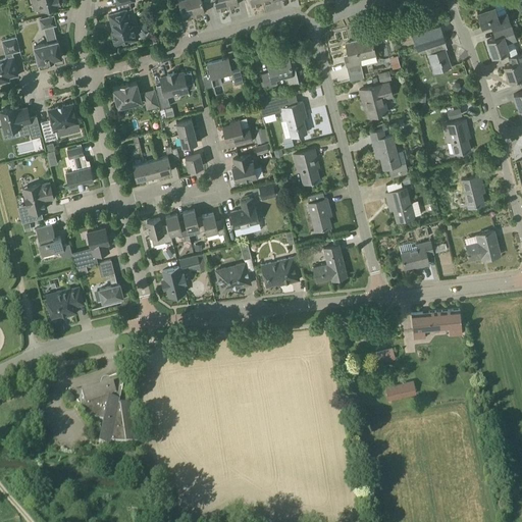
[(37,0),(40,10),(48,8),(57,5),(57,4),(60,4),(59,0),(37,0)]
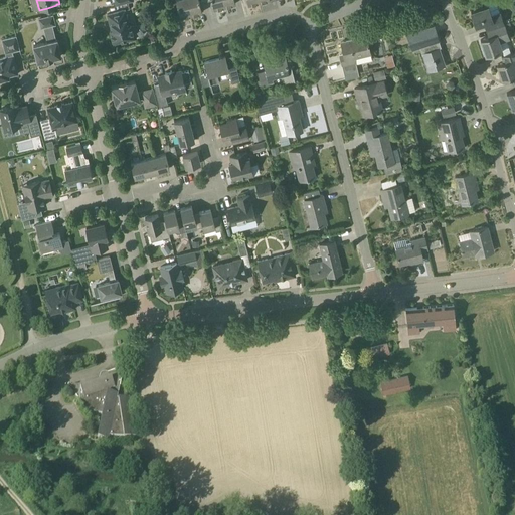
[(169,0),(172,10),(178,8),(180,18),(191,15),(186,0),(169,0)]
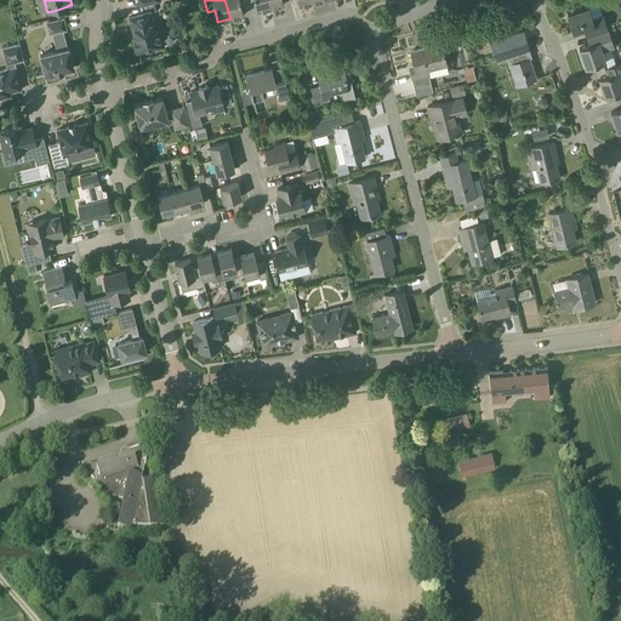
[(248,1),(246,0),(224,0),(231,18),(244,15),(240,4),(248,1)]
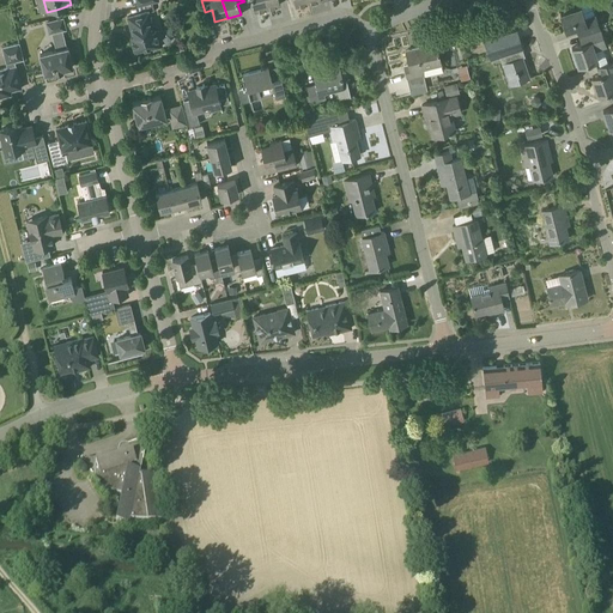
[(243,0),(244,1),(248,0),(250,0),(254,11),(267,7),(265,0),(243,0)]
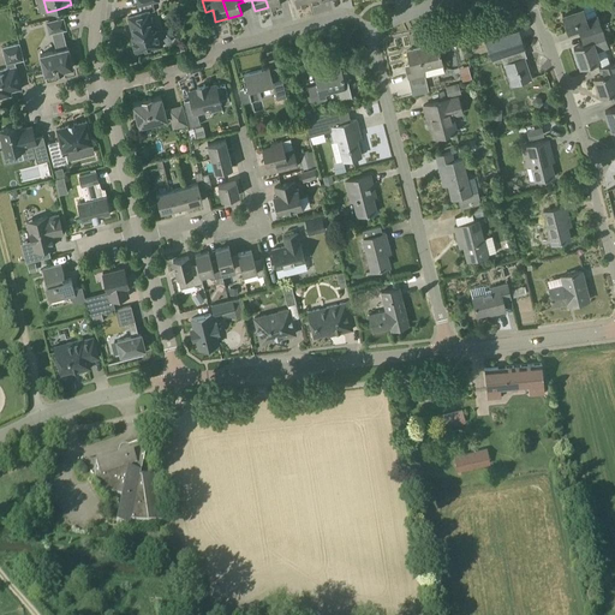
[(586,19),(583,7),(562,13),(568,33),(581,28),(584,35),(602,29),(596,16),(586,19)]
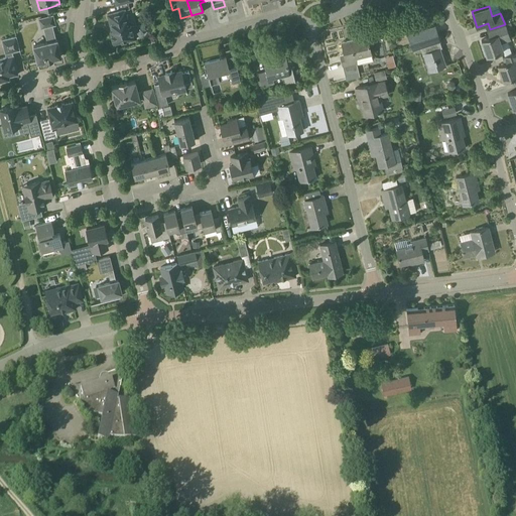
[(127,26),(126,19),(127,19),(125,9),(107,14),(110,23),(111,23),(113,30),(110,31),(113,43),(128,39),(128,40),(136,38),(134,30),(132,31),(131,25),(127,26)]
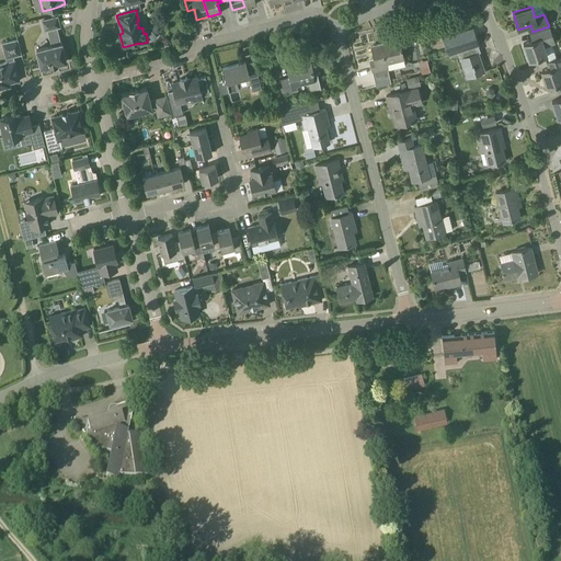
[(61,43),(57,26),(59,26),(57,16),(43,20),(45,30),(50,29),(55,45),(36,49),(41,68),(50,65),(50,66),(57,65),(57,64),(66,61),(61,43)]
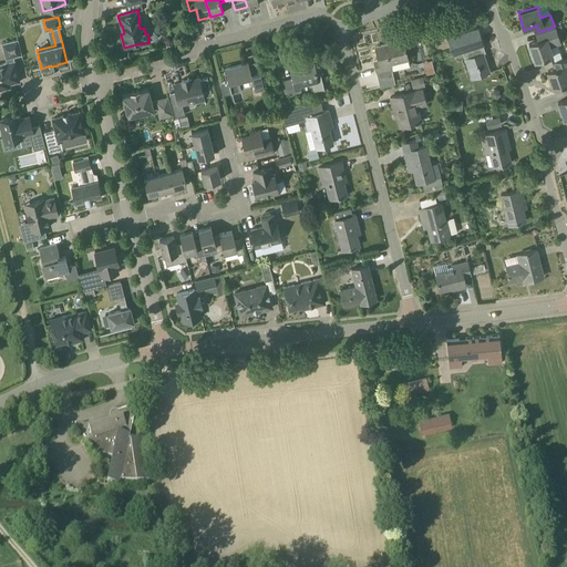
[(542,40),(528,44),(535,61),(553,54),(550,48),(560,43),(556,30),(562,28),(562,24),(555,27),(538,32),(542,40)]
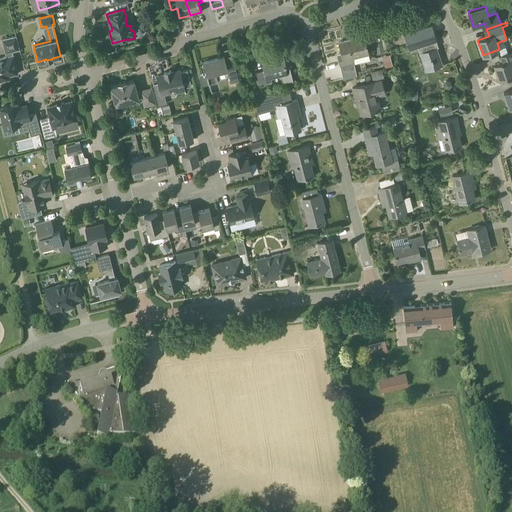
[(435,48),(433,42),(436,41),(431,25),(405,34),(410,49),(418,47),(426,70),(442,65),(437,47),(435,48)]
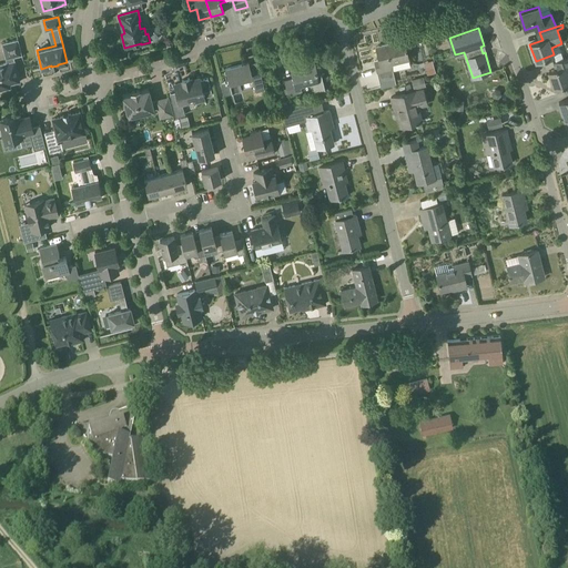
[(0,90),(4,89),(3,85),(20,81),(13,57),(22,56),(18,39),(1,43),(7,62),(0,63),(0,90)]
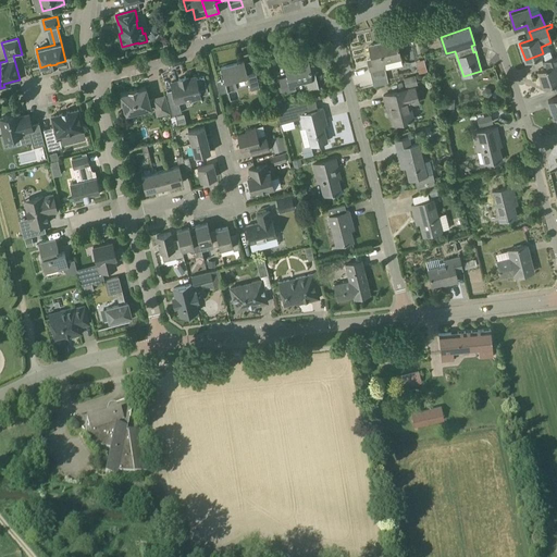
[(372,82),(387,78),(384,63),(400,59),(400,58),(396,39),(368,46),(373,64),(369,65),(372,82)]
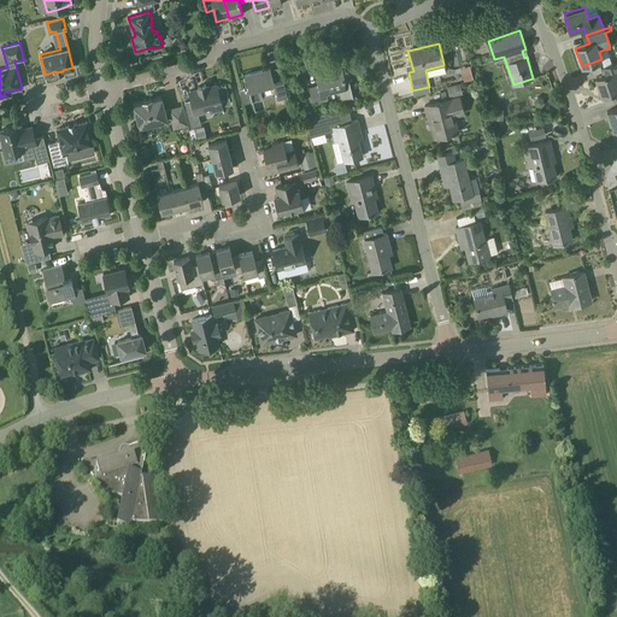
[(601,97),(616,90),(616,62),(600,68),(603,76),(595,77),(601,97)]
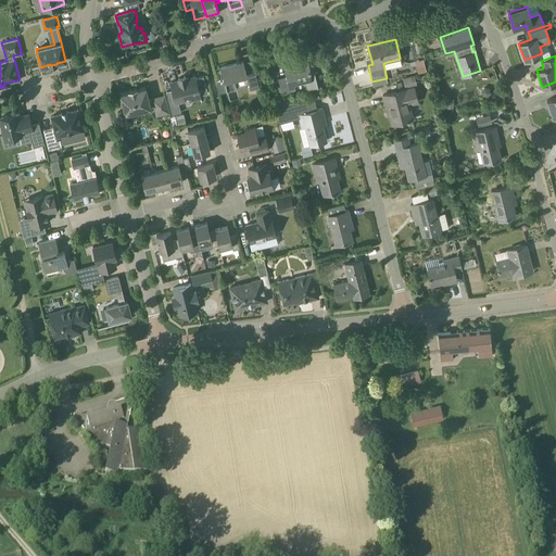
[(422,59),(415,62),(418,73),(427,71),(422,59)]
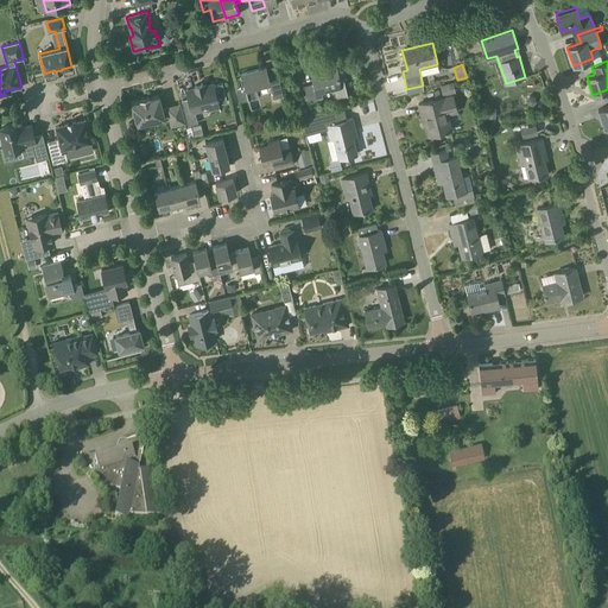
[(340,77),(336,65),(310,73),(314,84),(304,86),(308,101),(323,97),(322,93),(335,89),(337,99),(348,96),(343,77),(340,77)]
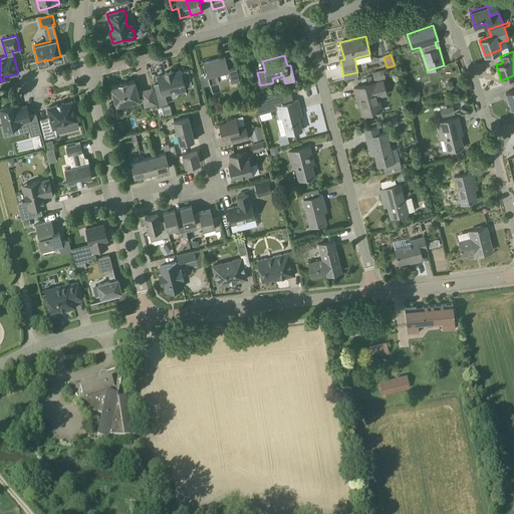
[(219,82),(216,71),(228,68),(225,56),(204,62),(205,65),(203,65),(206,74),(207,74),(210,84),(219,82)]
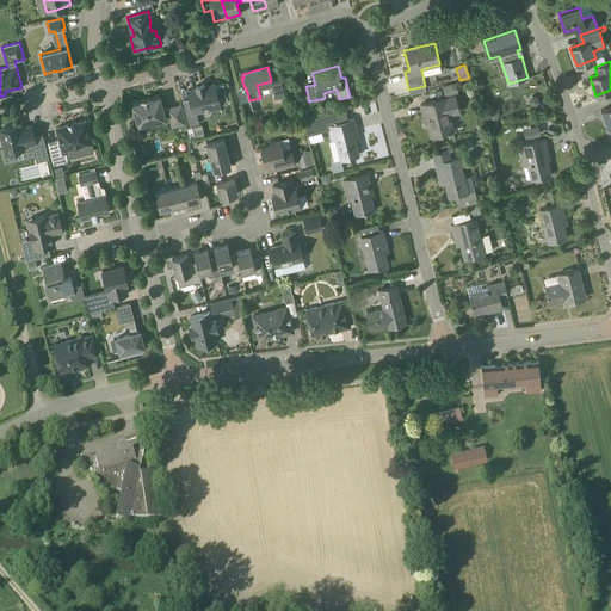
[(275,99),(284,97),(281,82),(272,85),(275,99)]
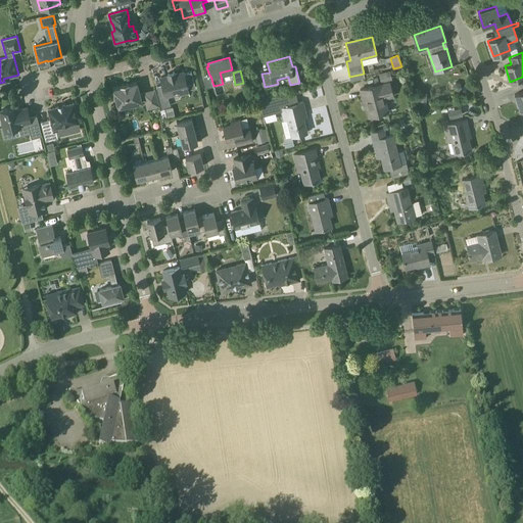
[(176,74),(175,72),(168,74),(168,76),(160,78),(162,85),(156,86),(161,107),(170,105),(168,95),(180,92),(180,91),(187,89),(189,96),(190,96),(188,89),(195,87),(191,72),(184,74),(183,72),(176,74)]
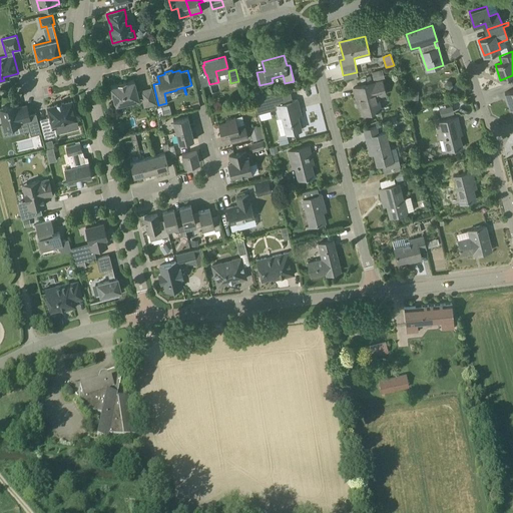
[(385,92),(382,80),(374,82),(353,88),(355,96),(357,96),(362,114),(381,109),(377,94),(385,92)]
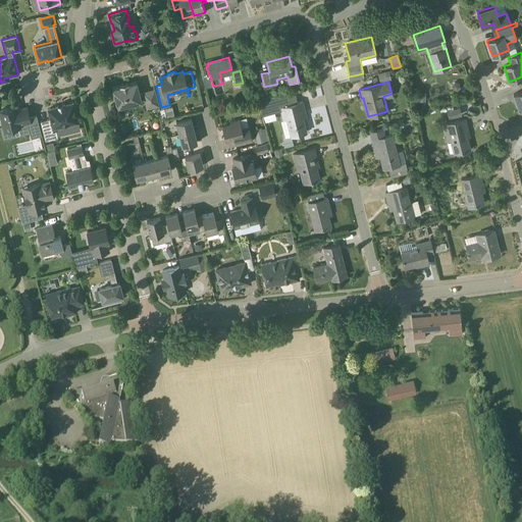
[(140,94),(137,83),(128,85),(128,83),(120,85),(120,87),(113,89),(113,92),(112,93),(113,96),(115,97),(117,107),(141,101),(141,100),(145,99),(147,108),(158,105),(154,89),(143,92),(143,93),(140,94)]
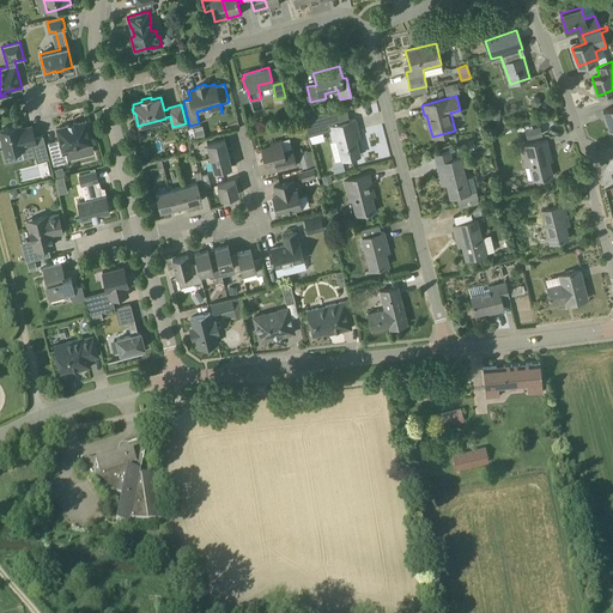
[(358,132),(356,120),(345,122),(343,110),(303,120),(307,135),(329,129),(332,140),(337,139),(341,159),(360,155),(354,132),(358,132)]
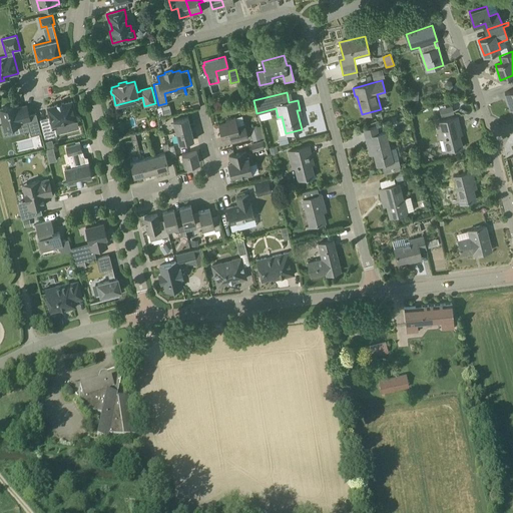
[(44,138),(57,134),(54,125),(77,120),(72,100),(47,107),(49,116),(40,119),(44,138)]
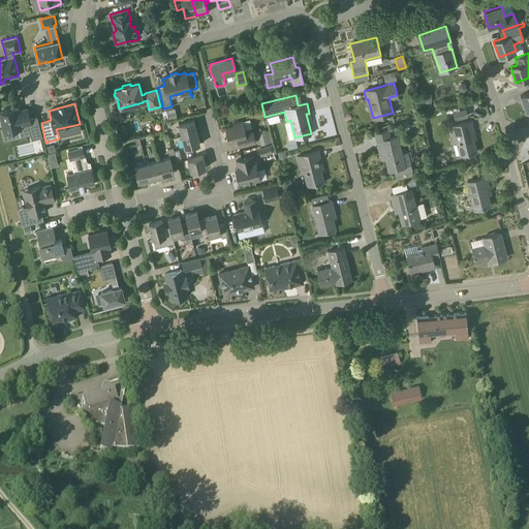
[(17,111),(16,107),(0,112),(0,115),(0,116),(0,121),(2,122),(3,126),(4,132),(21,128),(21,126),(28,124),(31,134),(41,132),(37,117),(30,119),(27,109),(17,111)]
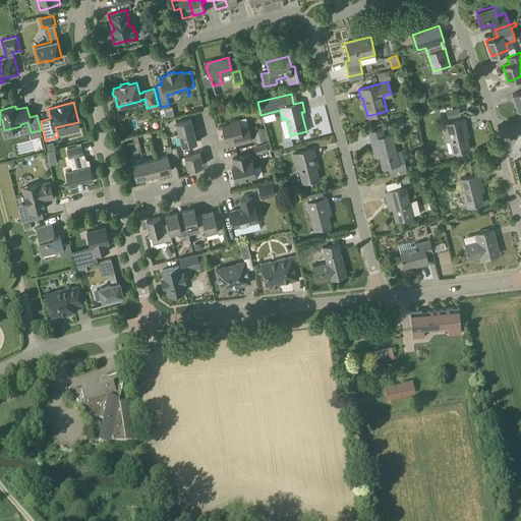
[(179,134),(193,130),(190,118),(176,122),(179,134)]
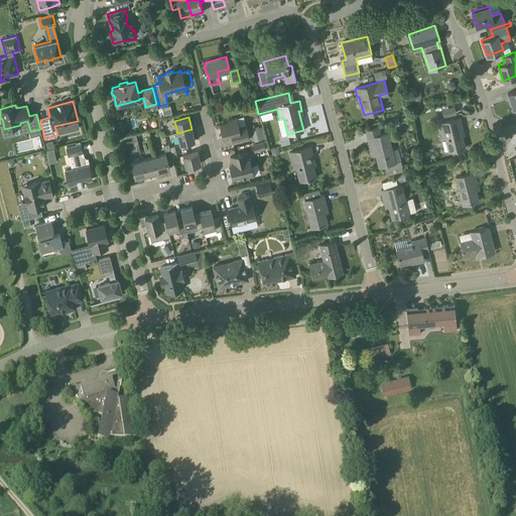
[(465,148),(461,132),(463,131),(460,117),(438,123),(442,136),(444,136),(448,151),(457,149),(457,150),(465,148)]
